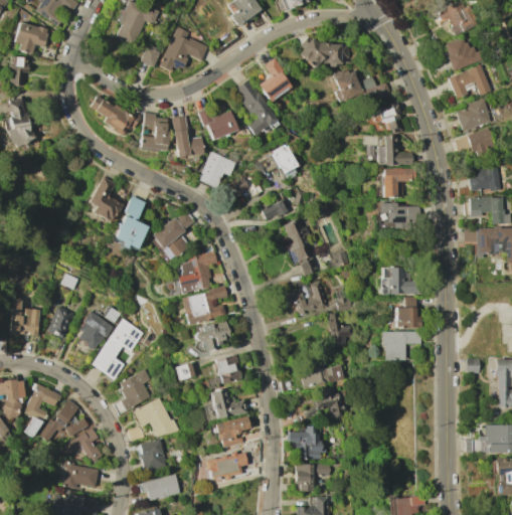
[(0,0),(0,12),(8,1),(6,0),(0,0)]
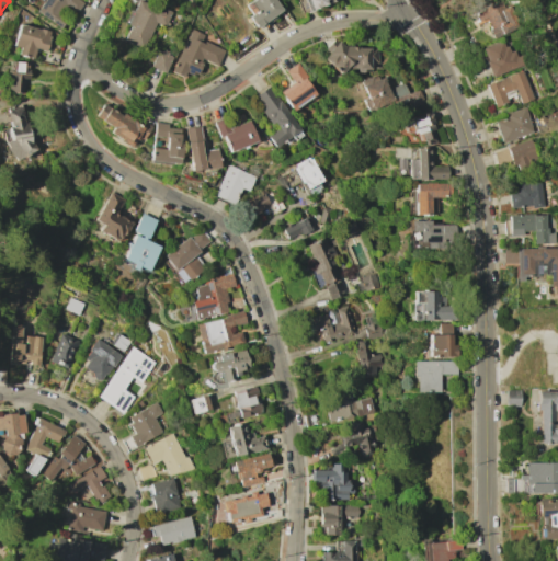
[(45,0),(80,0),(84,3),(78,13),(67,4),(60,13),(68,19),(63,27),(38,11),(45,0)]
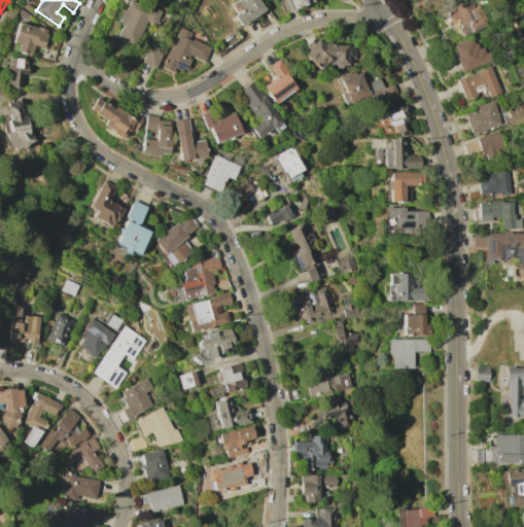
[(136,0),(136,1),(152,9),(154,6),(164,11),(156,25),(149,21),(137,45),(118,36),(125,24),(121,22),(130,4),(121,0),(136,0)]
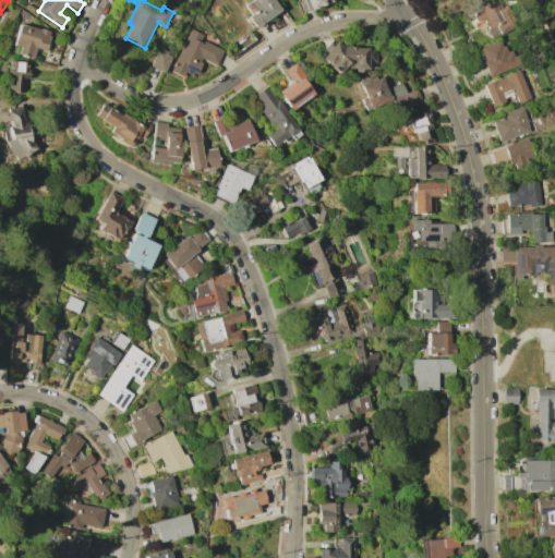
[(257,11),(250,1),(251,0),(275,0),(282,10),(256,27),(249,16),(257,11)]
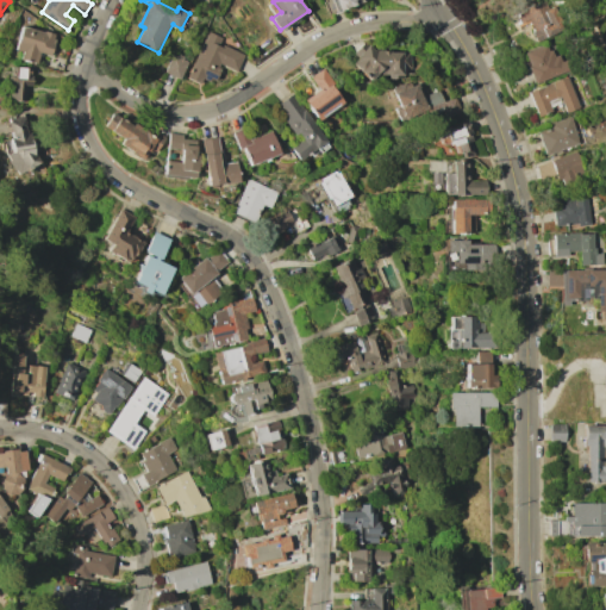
[(354,0),(356,5),(337,12),(332,0),(354,0)]
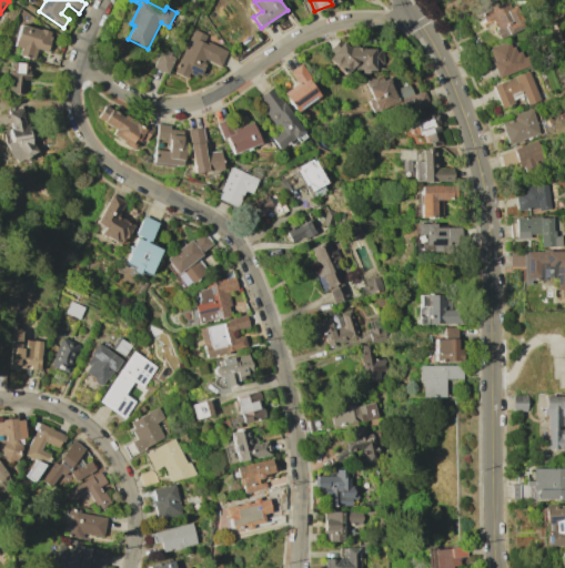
[(491,11),(488,9),(507,0),(512,7),(518,3),(526,20),(523,21),(526,27),(501,39),(496,30),(498,29),(493,18),(484,22),(481,16),(491,11)]
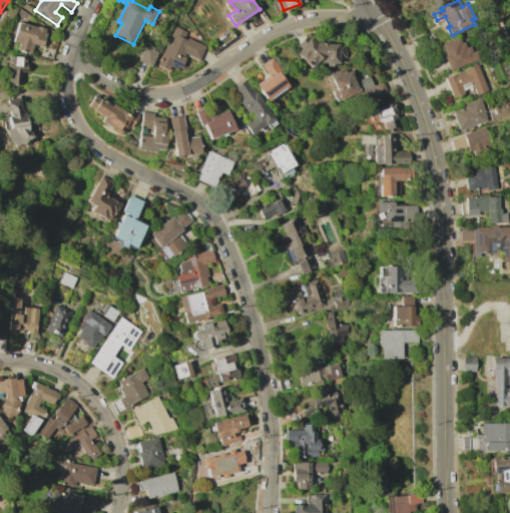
[(20,21),(38,27),(38,25),(47,28),(46,33),(47,34),(44,46),(34,43),(32,53),(18,49),(20,43),(14,41),(20,21)]
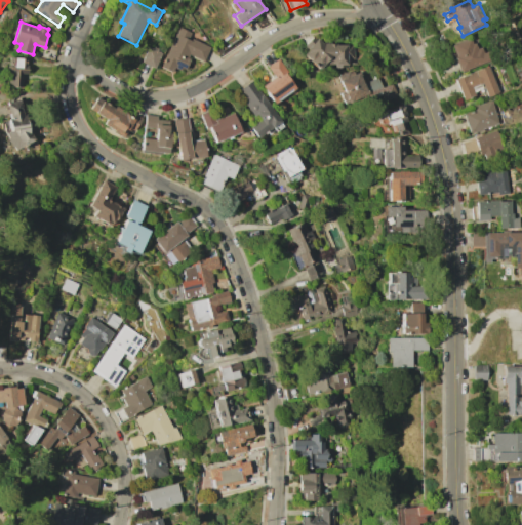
[(182,27),(193,33),(189,39),(192,41),(193,38),(212,47),(205,62),(191,54),(189,58),(192,59),(187,70),(183,68),(182,71),(175,68),(173,72),(162,67),(182,27)]
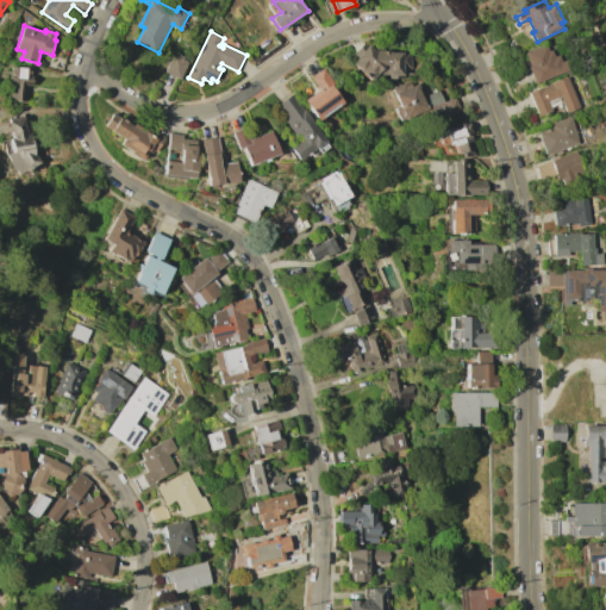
[(378,75),(372,80),(354,63),(360,57),(355,54),(367,42),(375,50),(392,50),(392,51),(405,51),(405,75),(397,75),(397,79),(391,79),(391,75),(378,75)]
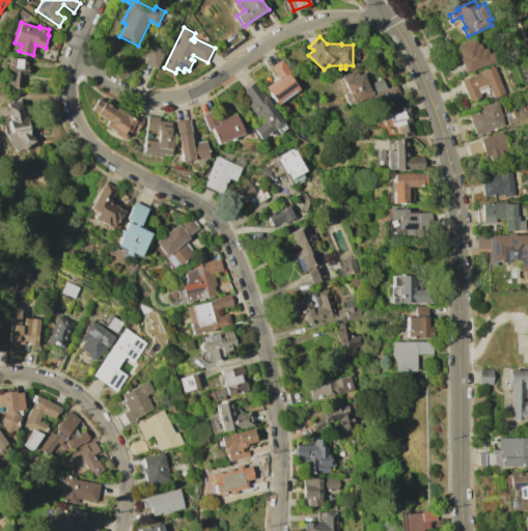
[(477,37),(480,44),(482,43),(485,49),(489,48),(492,53),(498,51),(502,59),(467,73),(462,58),(463,57),(459,46),(477,37)]
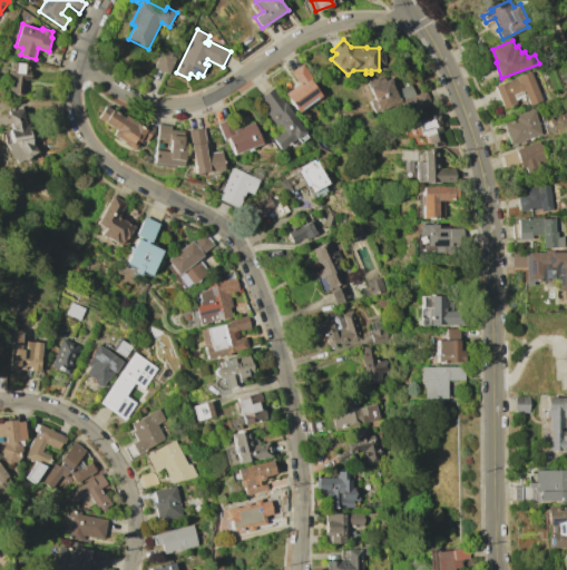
[(164,48),(178,56),(169,75),(155,67),(164,48)]
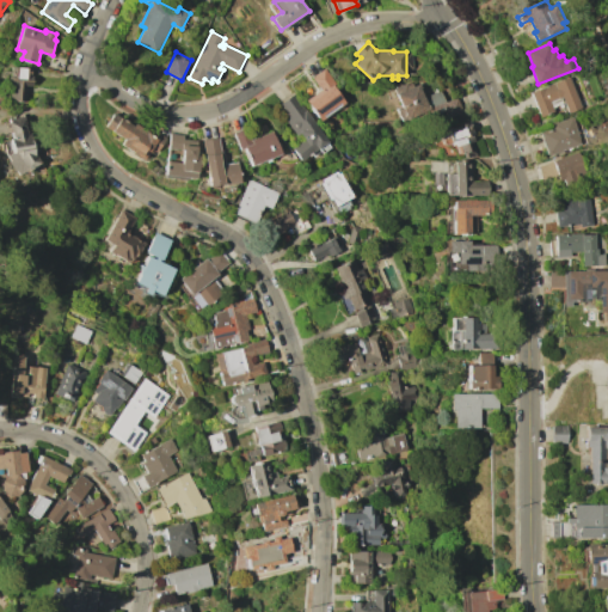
[(13,67),(29,68),(28,75),(35,75),(34,86),(29,86),(28,99),(25,98),(25,101),(23,101),(23,102),(18,102),(18,101),(16,101),(17,85),(12,85),(13,67)]
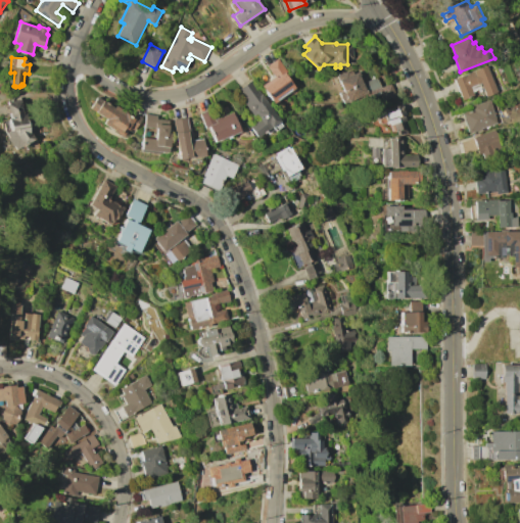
[(276,77),(269,66),(279,58),(288,72),(286,73),(296,87),(275,103),(263,86),(276,77)]
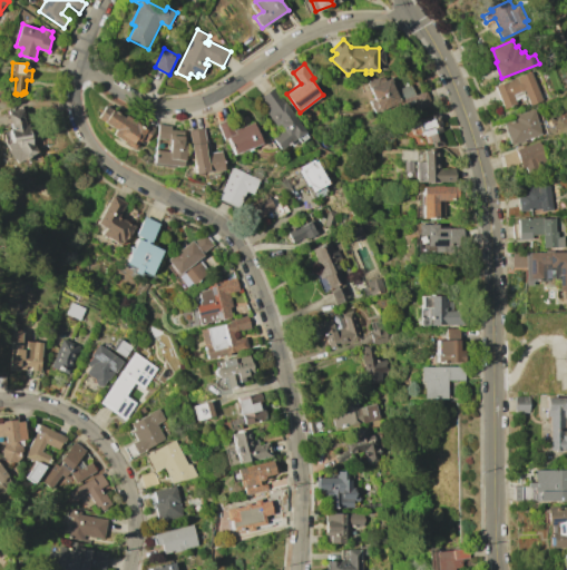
[(533,71),(544,99),(531,105),(525,90),(524,90),(526,96),(516,100),(518,104),(505,108),(496,86),(533,71)]
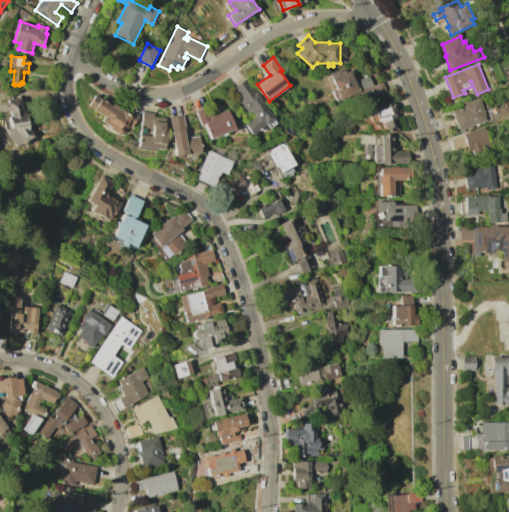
[(361,91),(337,102),(332,91),(337,89),(330,74),(345,67),(347,71),(355,68),(357,73),(353,75),(355,81),(379,71),(388,92),(365,102),(361,91)]
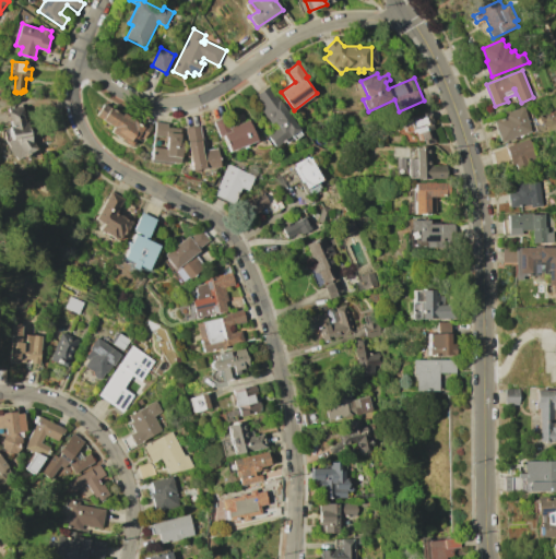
[(270,86),(300,129),(276,146),(269,135),(280,128),(275,122),(272,125),(263,111),(267,109),(257,95),(270,86)]
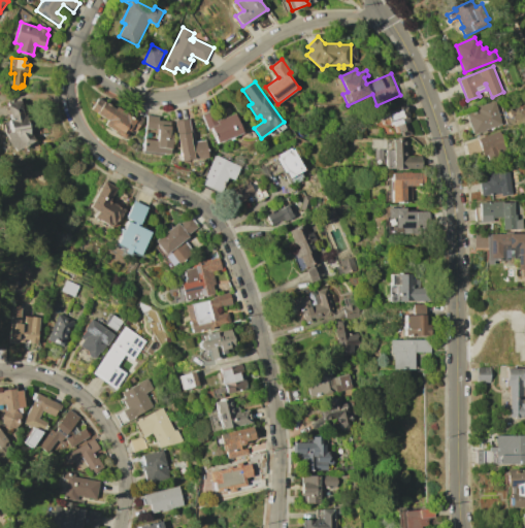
[(99,98),(116,109),(118,106),(132,117),(134,112),(144,119),(135,132),(131,129),(125,138),(105,125),(108,121),(91,109),(99,98)]
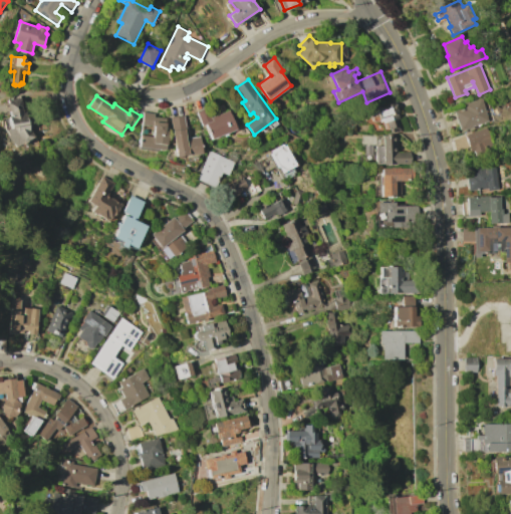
[(5,117),(10,116),(9,115),(11,115),(8,102),(8,99),(20,97),(21,98),(24,113),(27,112),(30,129),(35,137),(25,142),(26,143),(23,145),(22,143),(17,147),(14,143),(13,144),(8,135),(9,134),(6,126),(3,126),(3,120),(5,117)]
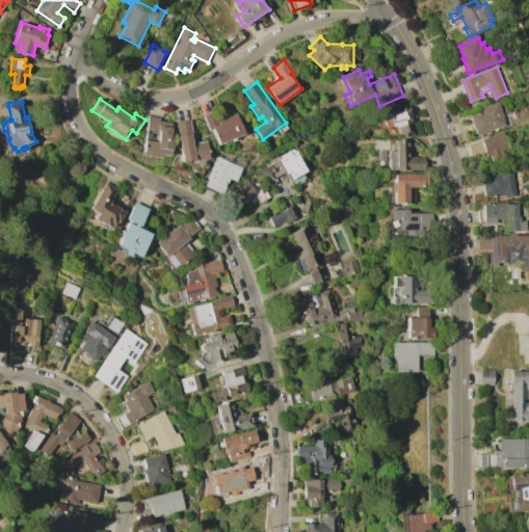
[(482,111),(480,107),(500,102),(507,125),(478,134),(472,114),(482,111)]
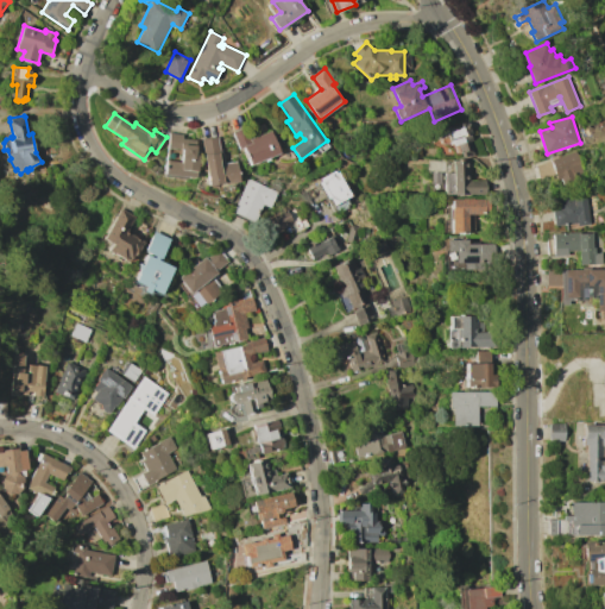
[(452,138),(449,132),(460,129),(459,125),(468,121),(472,133),(471,133),(472,140),(466,143),(468,151),(460,154),(457,144),(454,145),(448,142),(452,138)]
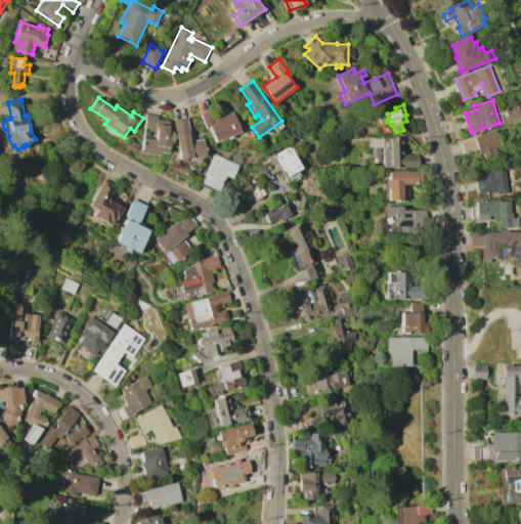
[(213,110),(216,119),(234,113),(242,132),(232,135),(233,137),(229,139),(228,137),(216,141),(214,135),(212,136),(211,133),(213,132),(210,126),(207,128),(202,114),(213,110)]
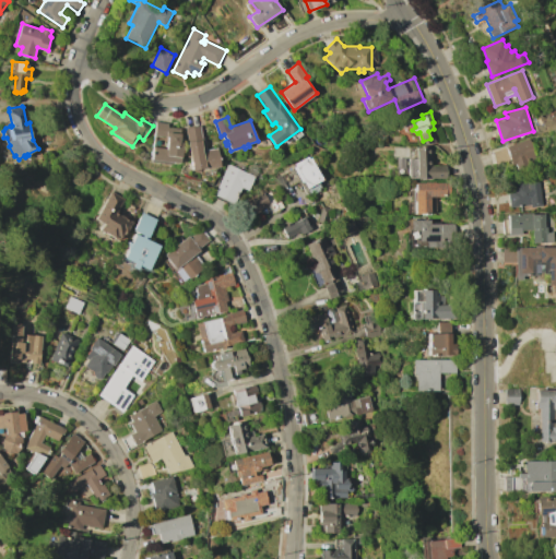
[(154,147),(167,149),(169,137),(155,135),(156,122),(169,123),(168,127),(181,129),(180,142),(184,142),(181,163),(169,162),(168,164),(162,163),(162,161),(153,159),(154,147)]
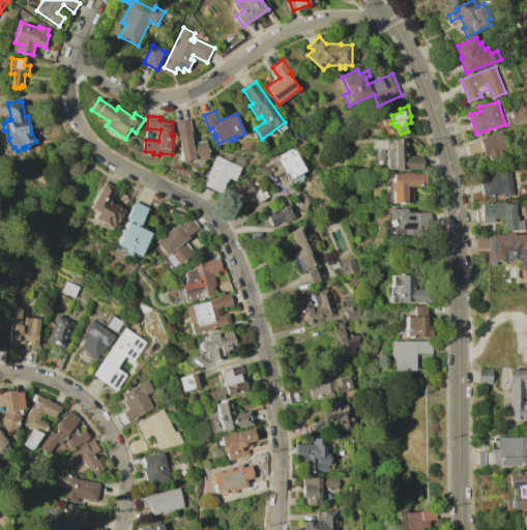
[(189,120),(193,142),(206,141),(208,157),(181,162),(177,121),(189,120)]
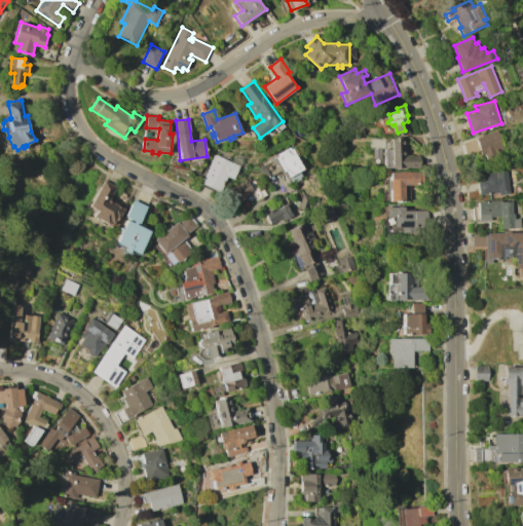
[(497,130),(507,155),(498,158),(499,161),(489,165),(485,153),(482,154),(481,150),(468,154),(463,142),(497,130)]
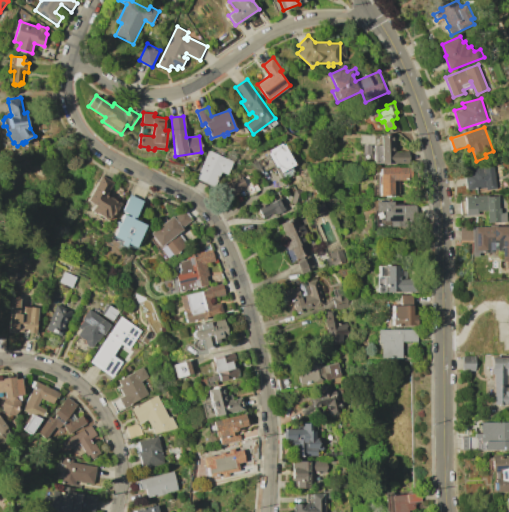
[(383,135),(395,135),(395,151),(410,151),(410,163),(383,163),(383,135)]
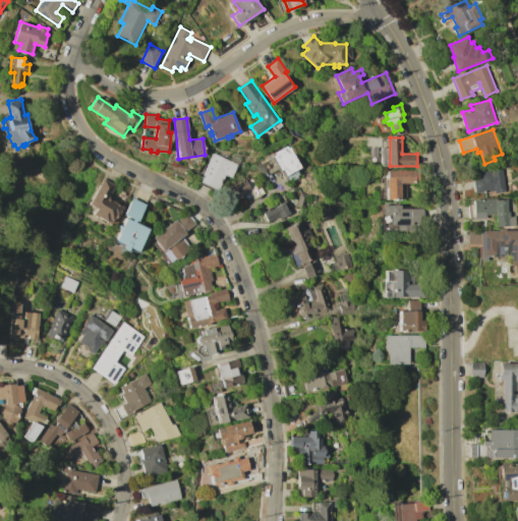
[(276,155),(275,153),(288,146),(289,148),(291,147),(301,167),(286,175),(282,168),(280,169),(274,156),(276,155)]
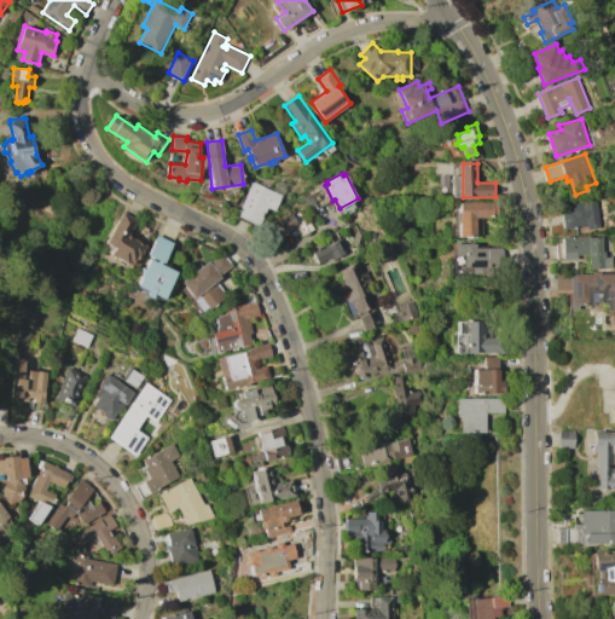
[(254,180),(284,195),(276,210),(268,207),(260,226),(237,215),(254,180)]
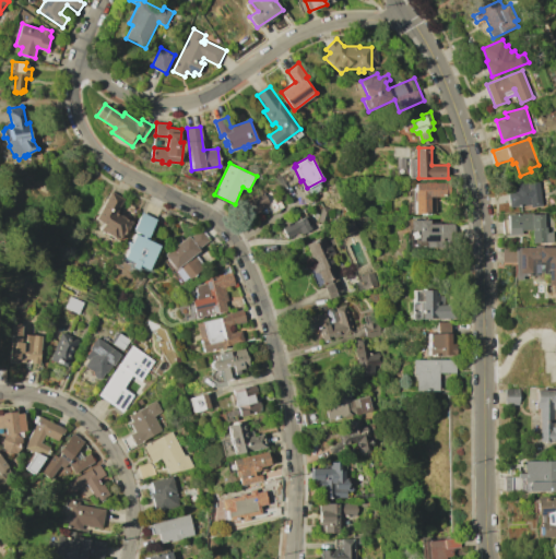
[(511,188),(511,182),(541,178),(544,205),(532,207),(532,204),(531,205),(510,207),(508,189),(511,188)]
